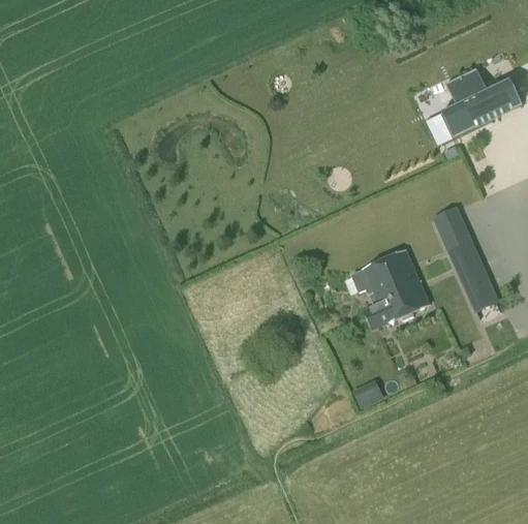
[(521,104),(515,92),(508,79),(486,90),(474,67),(444,82),(455,104),(439,112),(451,136),(452,137),(491,119),(521,104)]
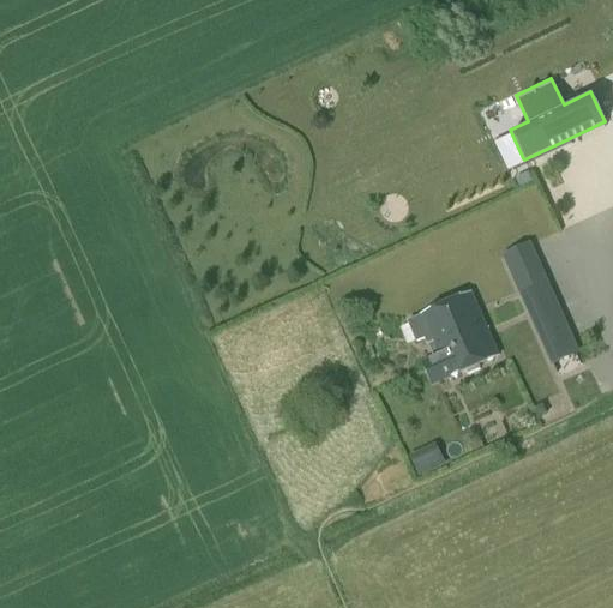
[(539,269),(516,280),(534,321),(558,311),(539,269)]
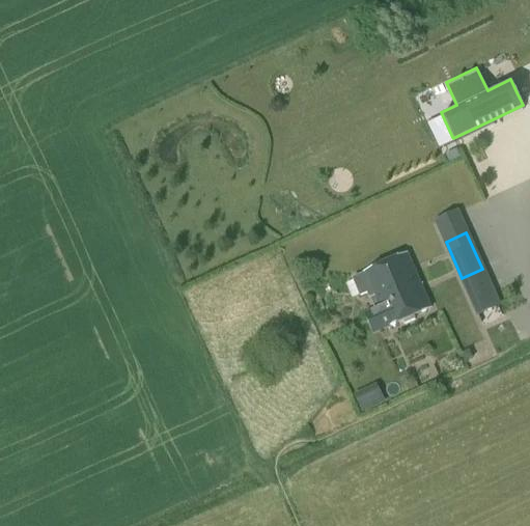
[(370,294),(371,297),(417,277),(406,250),(363,269),(352,274),(359,291),(370,286),(373,293),(370,294)]
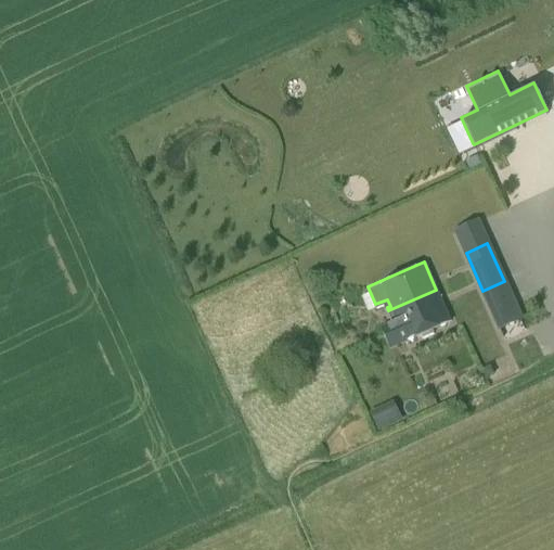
[(449,319),(436,290),(388,310),(393,319),(381,324),(388,344),(403,337),(403,339),(449,319)]
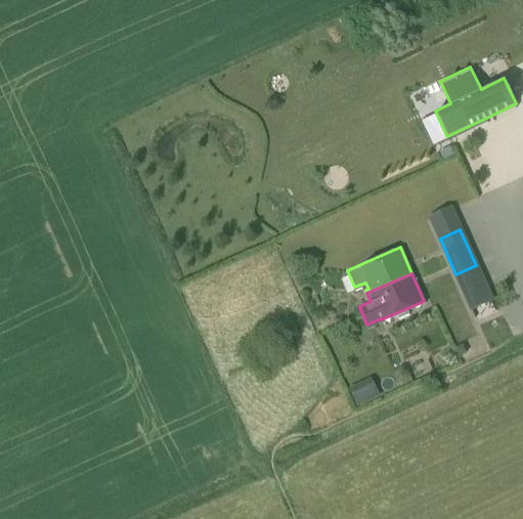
[(489,297),(480,276),(461,285),(470,305),(489,297)]
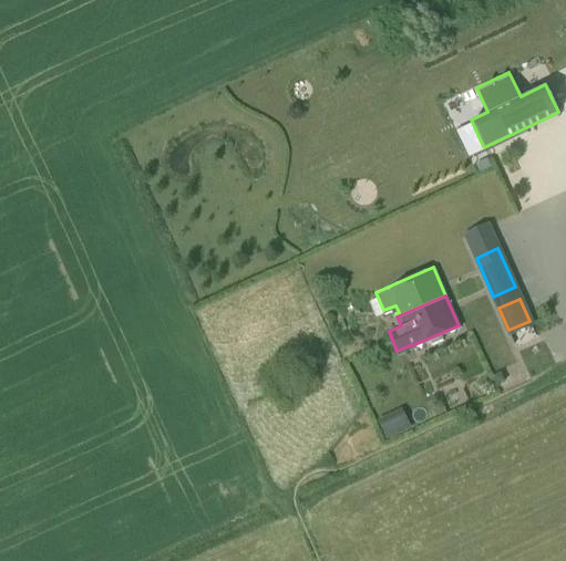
[(386,435),(411,424),(405,412),(380,423),(386,435)]
